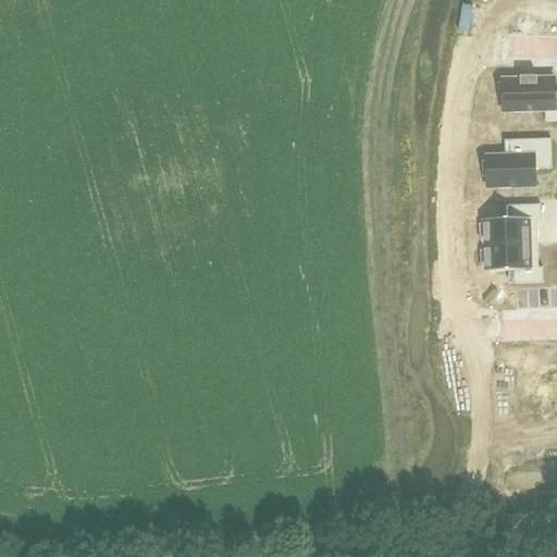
[(502,84),(497,84),(498,99),(502,99),(503,112),(544,111),(545,122),(556,121),(556,94),(555,94),(554,78),(536,78),(536,77),(519,77),(519,79),(502,81),(502,84)]
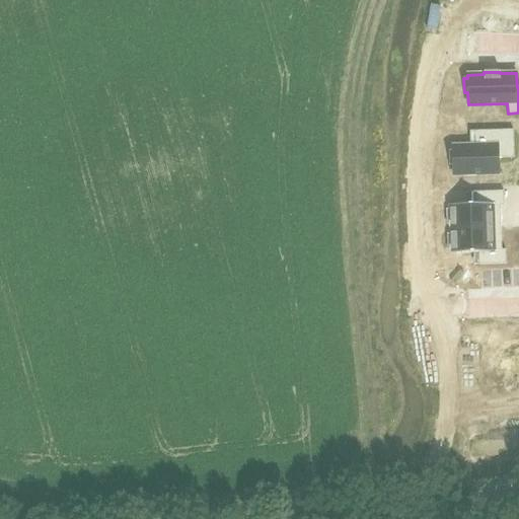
[(449,151),(449,165),(453,165),(453,175),(498,174),(498,158),(514,158),(513,130),(469,132),(469,133),(473,133),(473,142),(470,145),(453,146),(453,151),(449,151)]
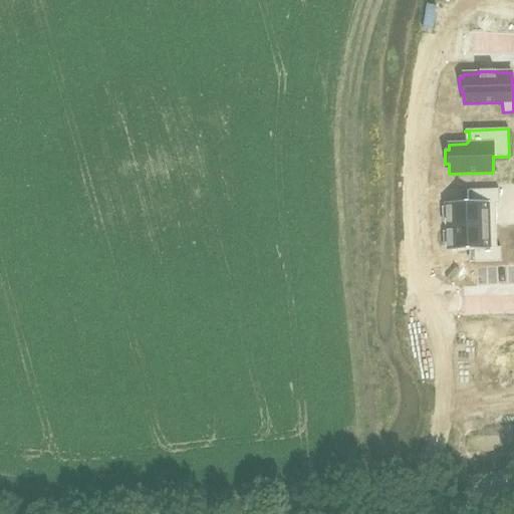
[(446,208),(442,208),(442,223),(446,223),(447,227),(496,226),(495,204),(499,204),(499,190),(472,191),(472,203),(467,203),(446,203),(446,208)]
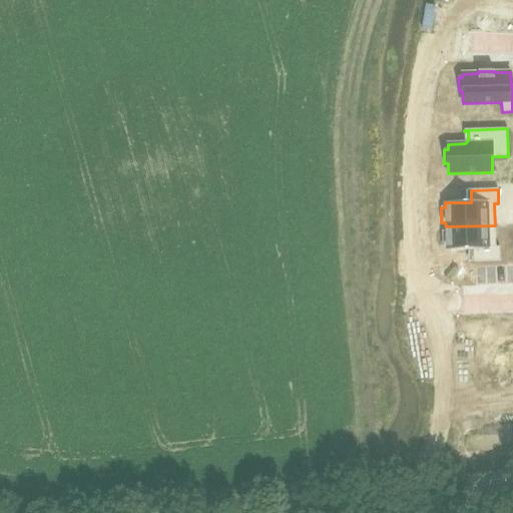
[(446,231),(442,231),(442,246),(446,246),(446,250),(468,250),(473,250),(473,262),(500,262),(499,247),(495,247),(495,225),(446,226),(446,231)]
